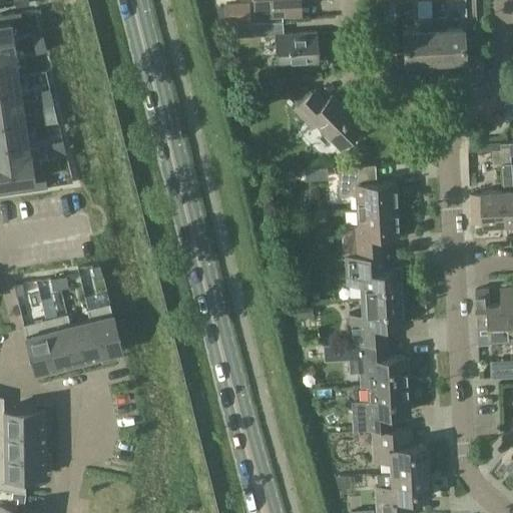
[(252,0),(254,17),(285,15),(299,14),(298,0),(252,0)]
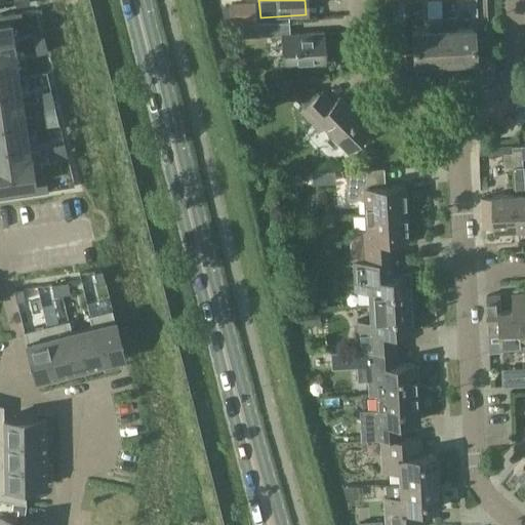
[(253,4),(228,4),(228,25),(241,25),(253,24),(253,4)]
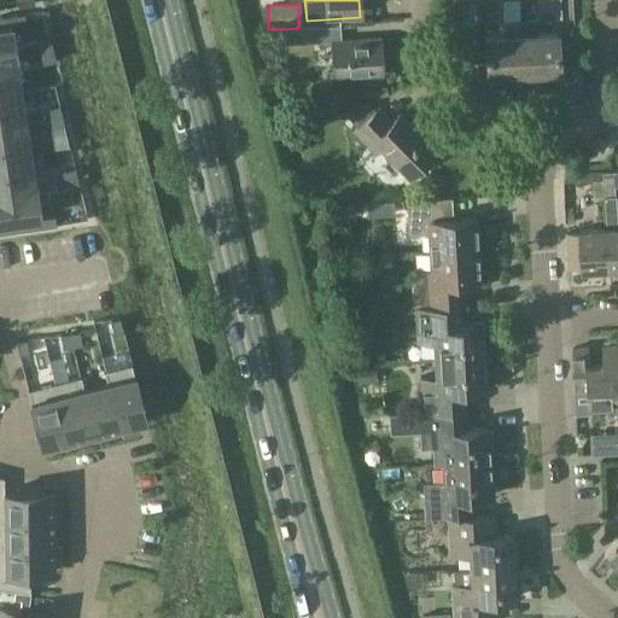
[(22,13),(7,16),(9,25),(11,25),(24,24),(22,13)]
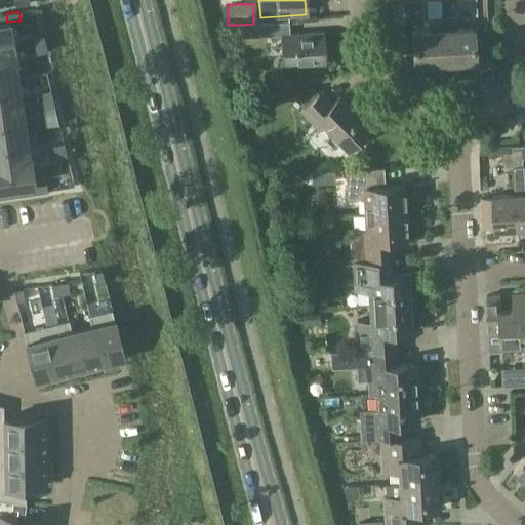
[(442,18),(444,62),(474,59),(473,29),(456,30),(455,17),(442,18)]
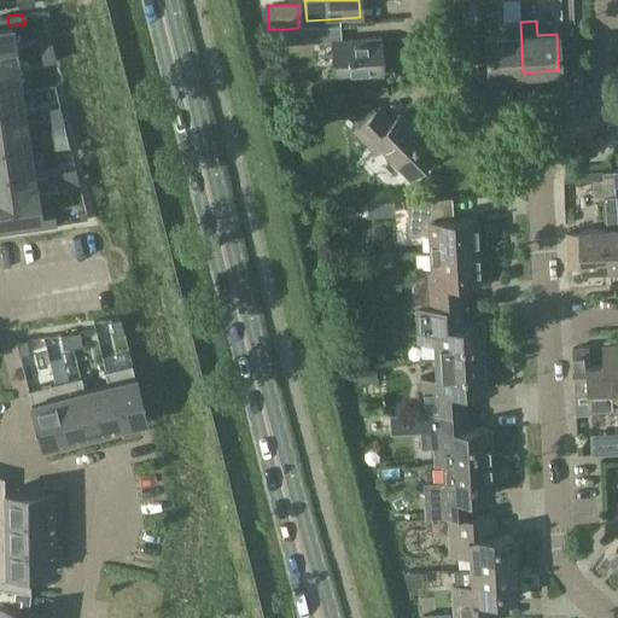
[(487,75),(523,73),(520,22),(503,23),(503,36),(485,38),(487,75)]
